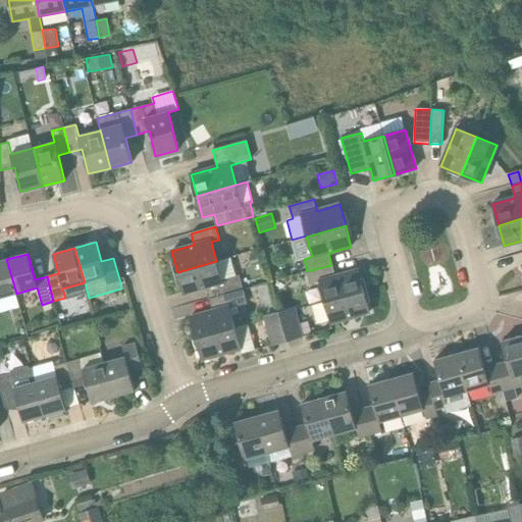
[(257,257),(249,259),(251,266),(259,264),(257,257)]
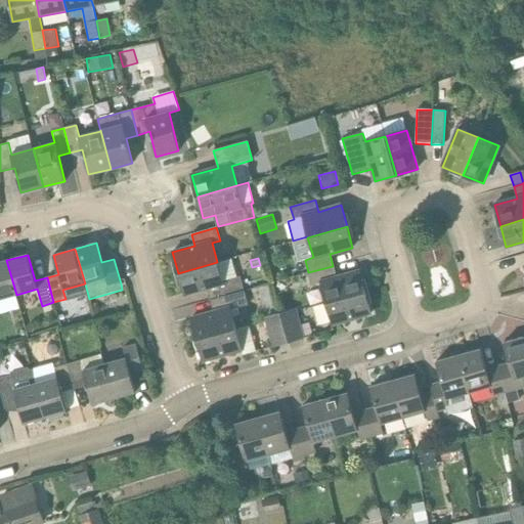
[(0,299),(16,295),(6,260),(0,262),(0,299)]
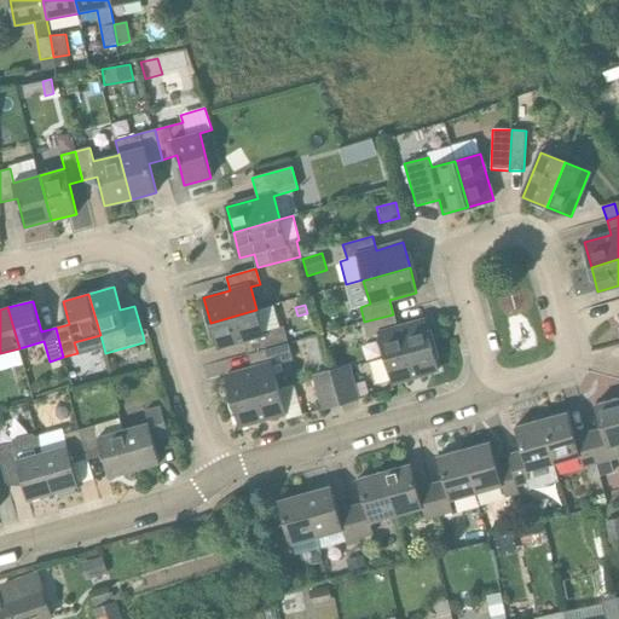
[(288,343),(282,319),(260,328),(256,310),(210,323),(218,348),(244,341),(248,354),(288,343)]
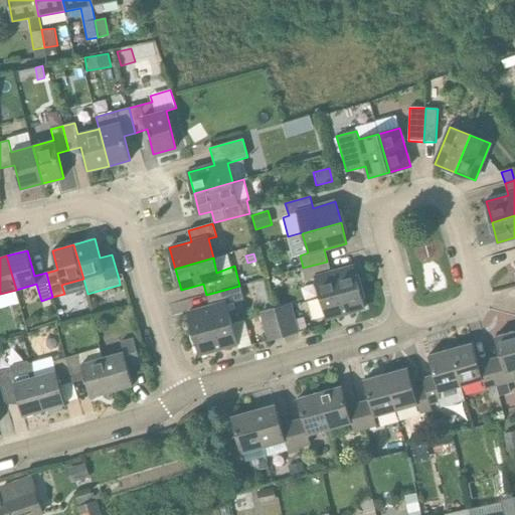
[(359,288),(353,267),(331,273),(327,262),(303,268),(307,281),(315,279),(320,299),(359,288)]
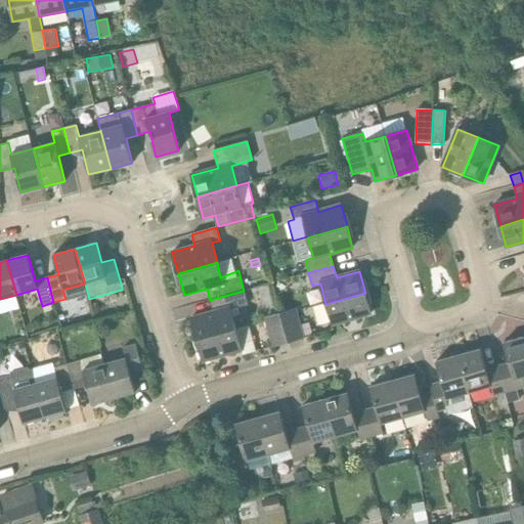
[(236,329),(230,310),(248,304),(244,291),(210,300),(213,312),(190,318),(197,340),(236,329)]
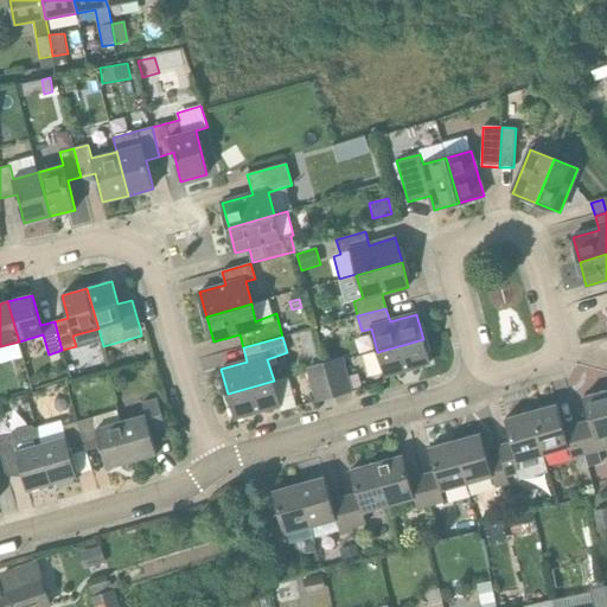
[(423,339),(377,352),(363,356),(369,377),(383,372),(384,376),(429,364),(423,339)]
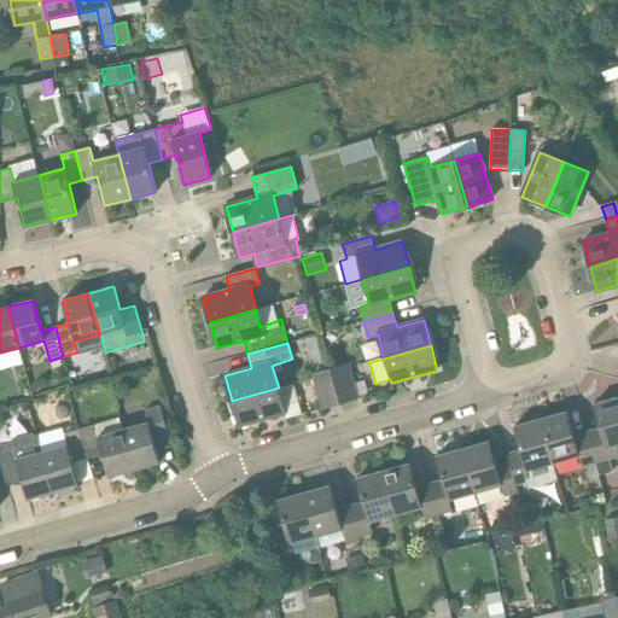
[(340,404),(357,400),(349,368),(345,369),(344,365),(331,369),(336,388),(340,404)]
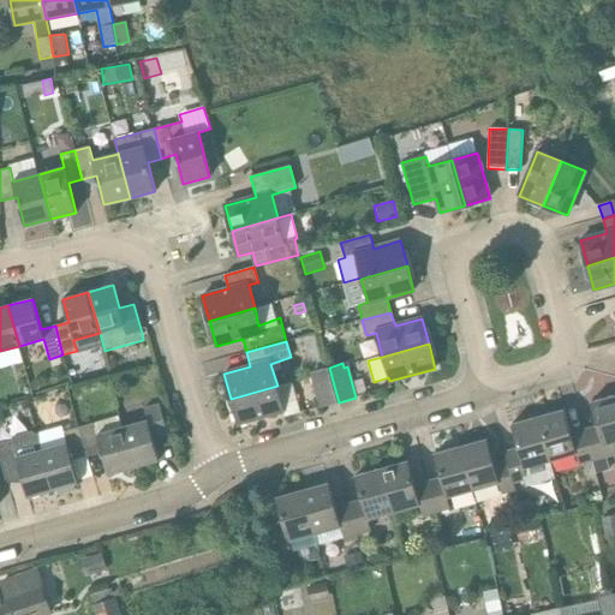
[(339,402),(334,386),(329,368),(315,371),(316,376),(312,377),(321,407),(339,402)]
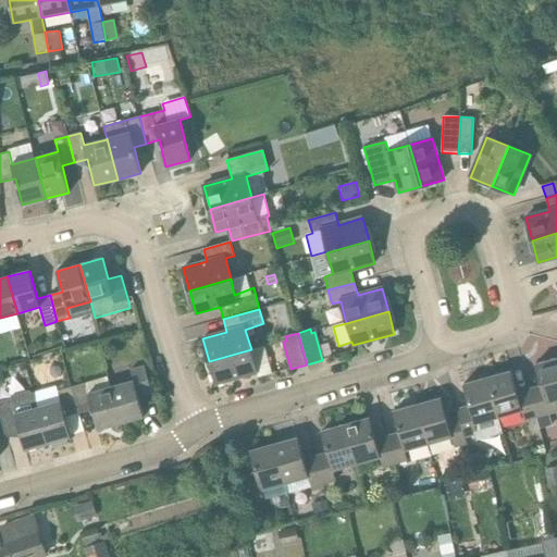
[(215,384),(257,372),(251,349),(209,361),(215,384)]
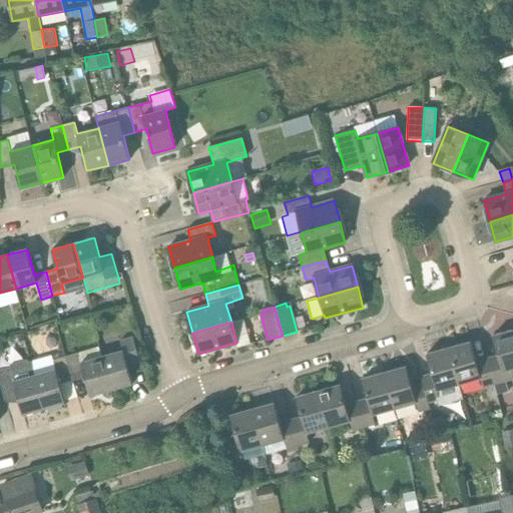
[(512,370),(512,330),(493,336),(498,355),(488,359),(495,385),(505,382),(512,379),(512,374),(512,371),(512,370)]
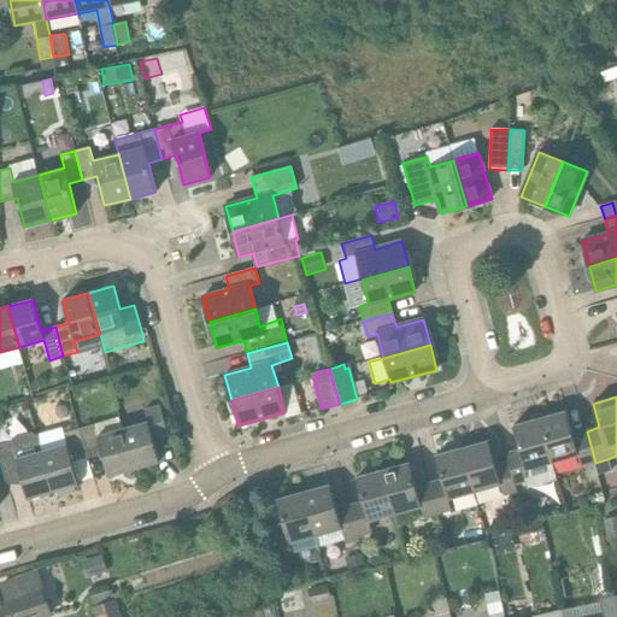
[(135,469),(159,462),(153,439),(169,435),(160,406),(145,411),(148,422),(124,428),(135,469)]
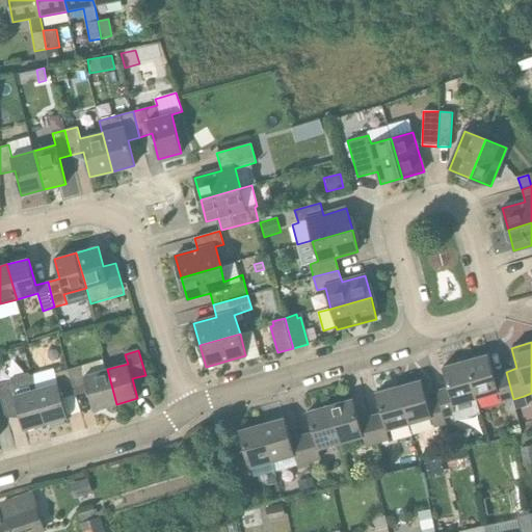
[(513,399),(506,372),(494,375),(488,354),(466,361),(476,398),(498,392),(501,402),(513,399)]
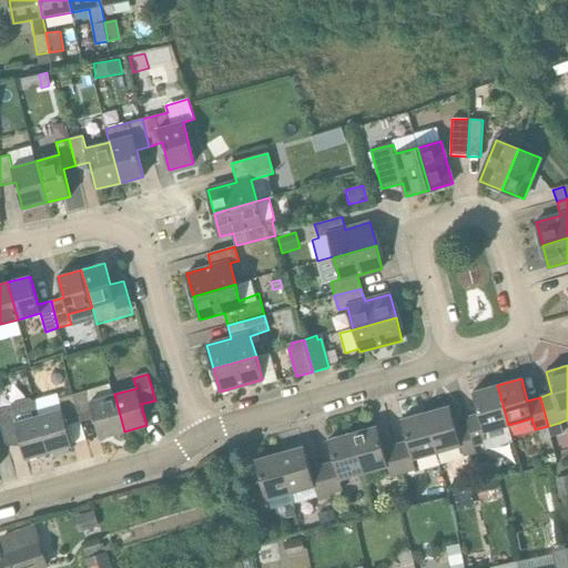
[(484,432),(508,425),(497,385),(473,392),(478,414),(466,418),(468,424),(475,446),(487,443),(484,432)]
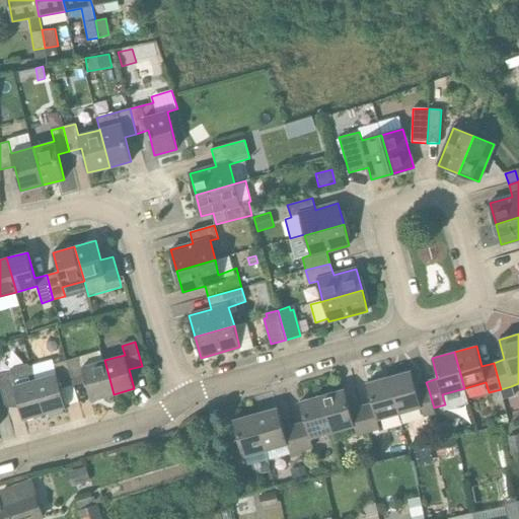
[(114,394),(104,360),(82,367),(80,357),(68,361),(75,384),(86,381),(91,400),(114,394)]
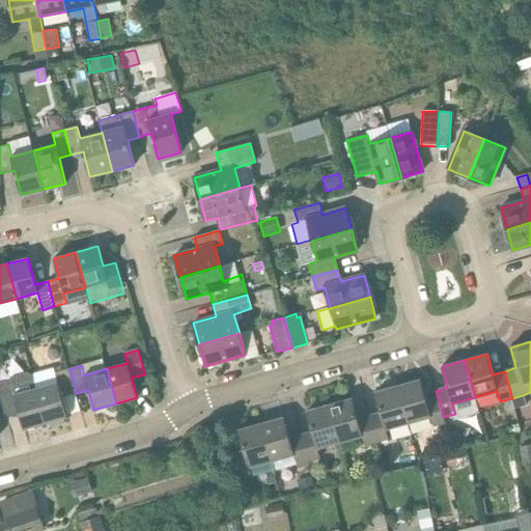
[(62,397),(77,393),(70,369),(47,375),(45,371),(32,375),(36,389),(46,423),(67,417),(62,397)]
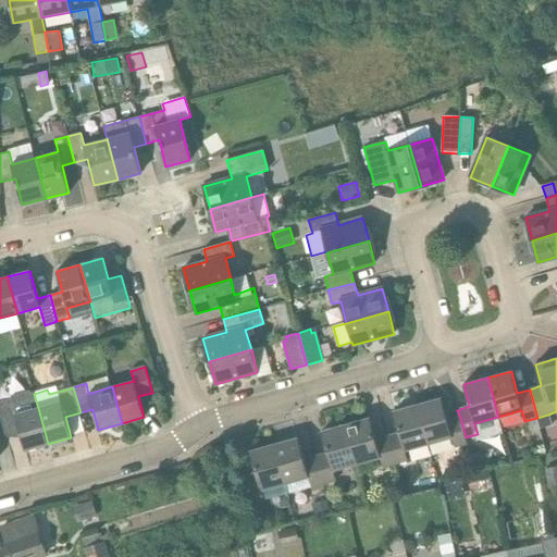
[(38,408),(34,394),(34,392),(31,393),(31,391),(13,395),(13,398),(0,401),(0,413),(5,433),(19,430),(25,450),(48,444),(38,408)]
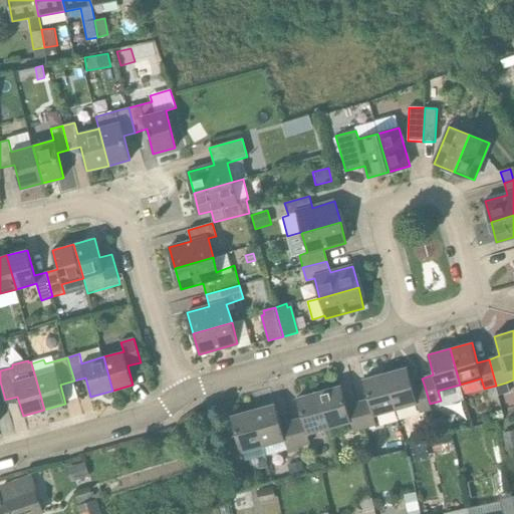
[(430,404),(424,383),(413,387),(407,367),(386,373),(395,410),(417,404),(420,414),(431,410),(430,404)]
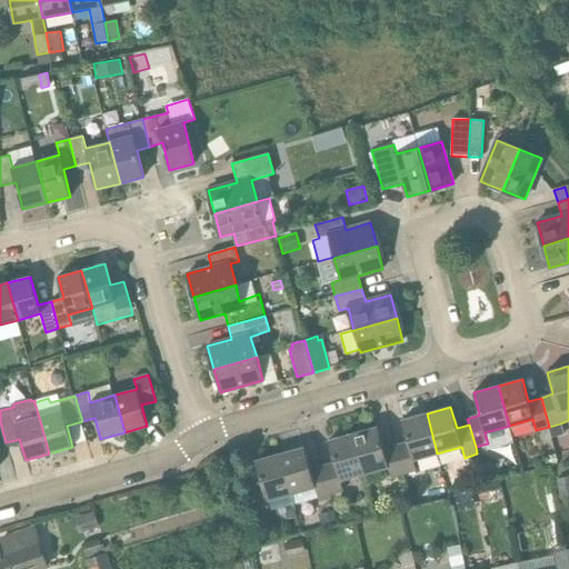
[(413,460),(437,453),(427,413),(402,420),(408,441),(397,446),(405,473),(417,470),(413,460)]
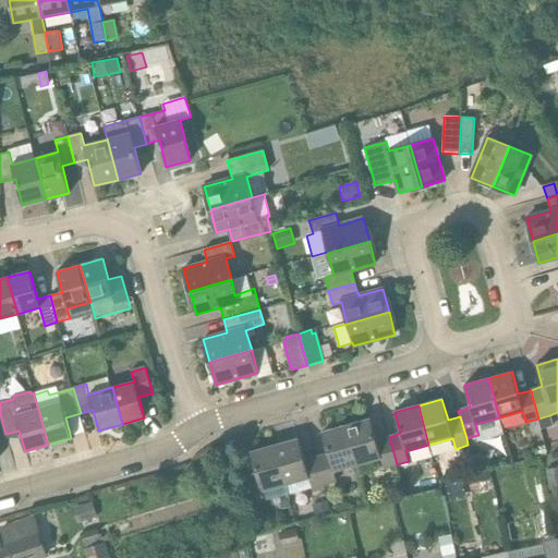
[(553,426),(549,415),(538,419),(541,428),(553,426)]
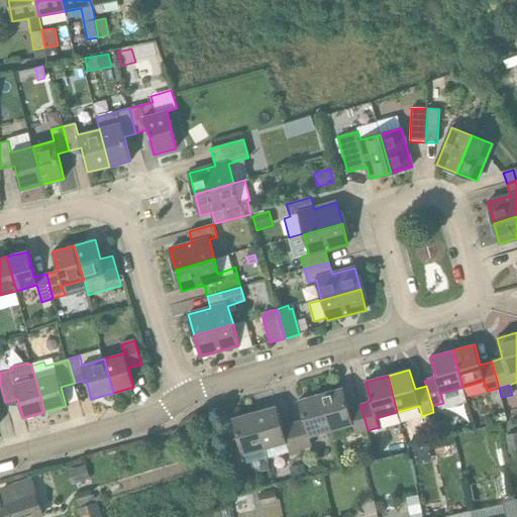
[(368,430),(360,405),(348,408),(343,388),(321,394),(332,430),(352,424),(355,434),(368,430)]
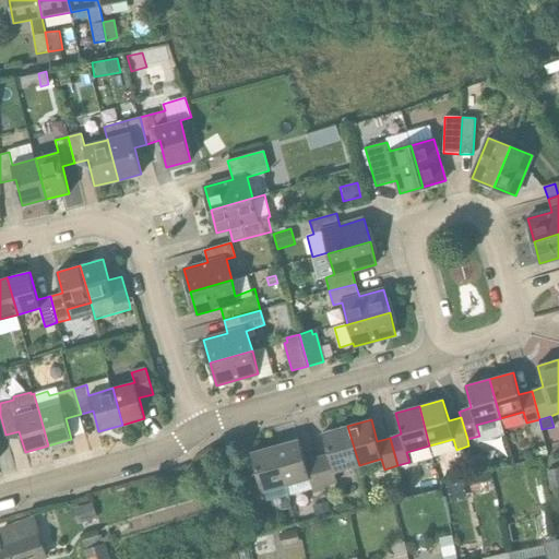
[(334,472),(359,465),(347,426),(323,432),(329,454),(318,458),(325,486),(337,483),(334,472)]
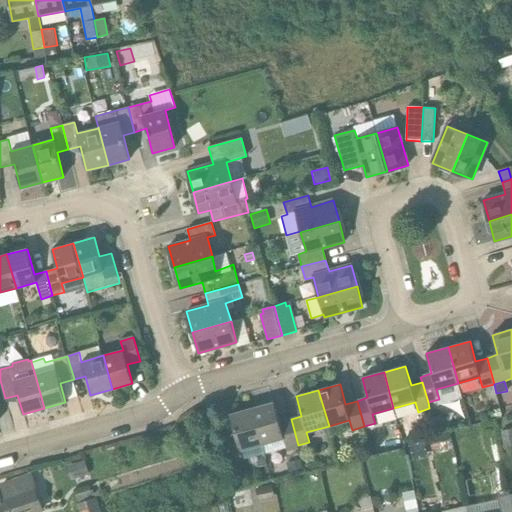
[(506,408),(511,405),(511,392),(501,398),(506,408)]
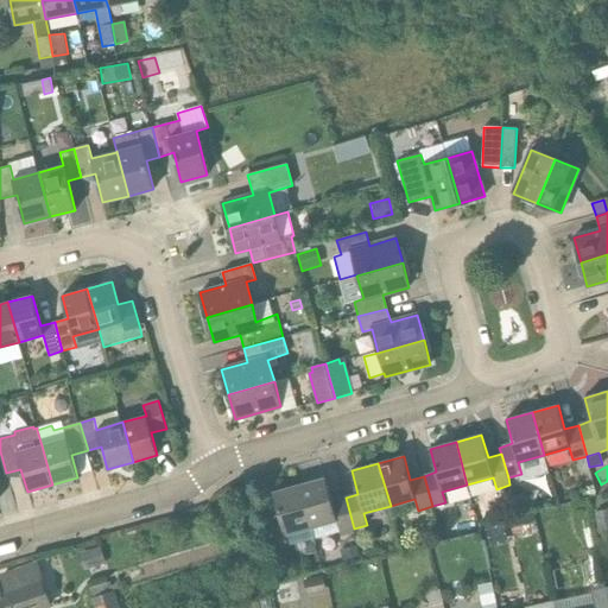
[(354,529),(346,498),(331,501),(325,477),(299,485),(314,539),(315,539),(340,532),(341,537),(354,533),(353,529),(354,529)]
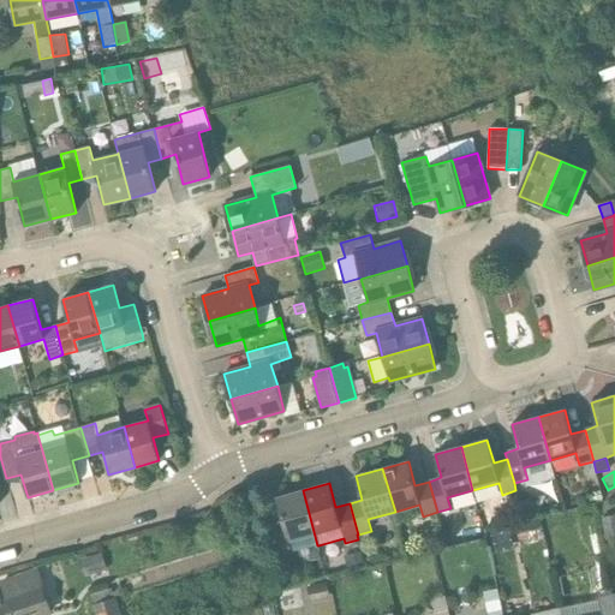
[(292,553),(317,545),(303,490),(276,499),(282,521),(269,526),(278,556),(292,553)]
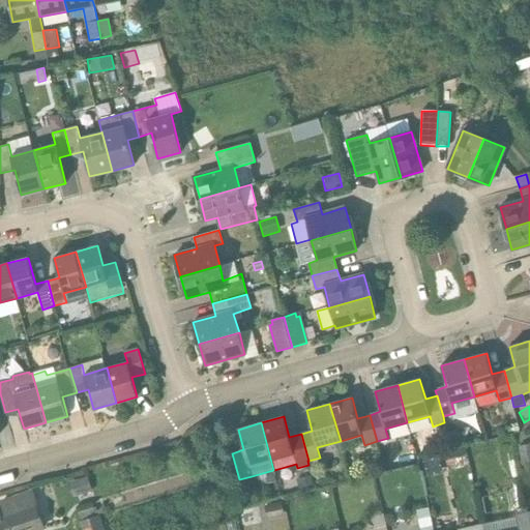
[(529,443),(519,446),(522,466),(529,464),(529,443)]
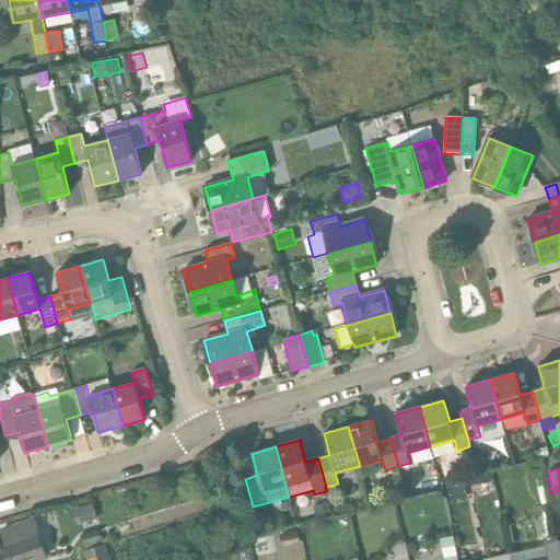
[(91,501),(71,509),(77,526),(96,518),(91,501)]
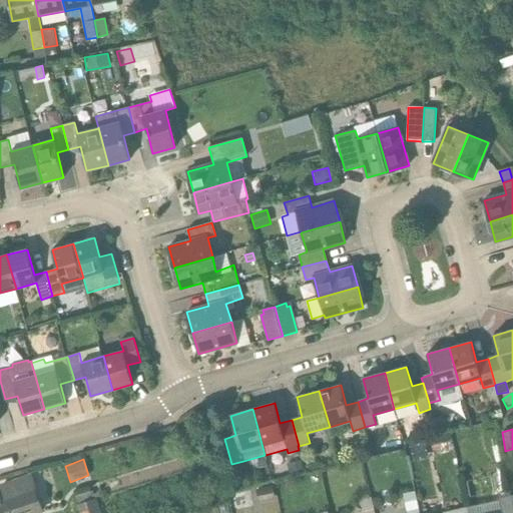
[(300,460),(287,464),(289,473),(303,470),(300,460)]
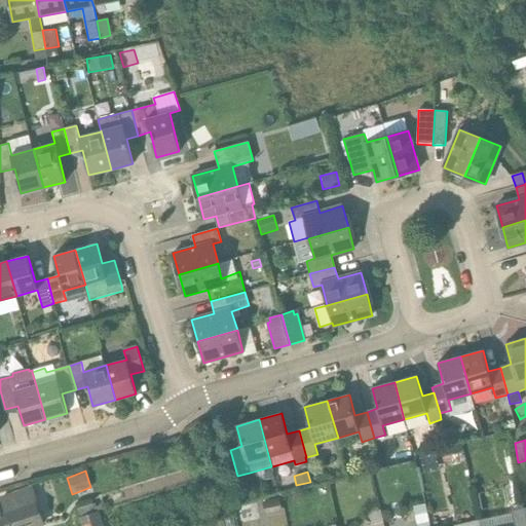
[(0,514),(0,525),(36,525),(44,524),(32,488),(1,498),(5,513),(0,514)]
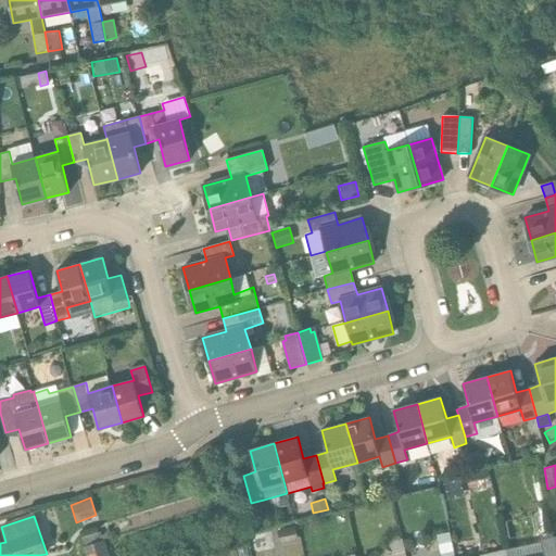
[(294,527),(277,531),(280,544),(298,540),(294,527)]
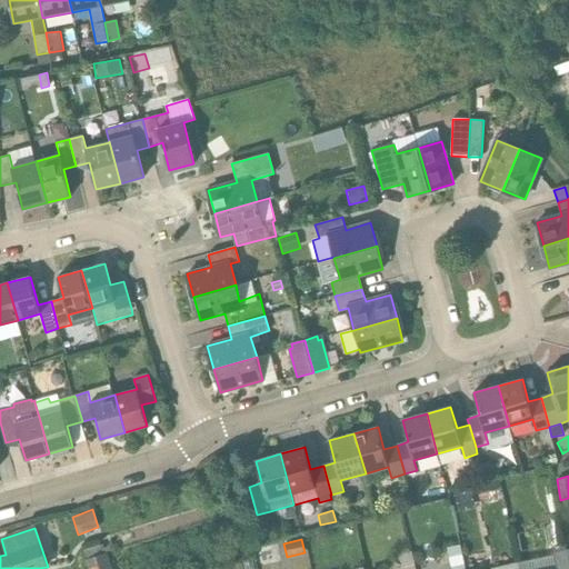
[(560,568),(568,567),(566,549),(553,552),(553,555),(556,568),(560,568)]
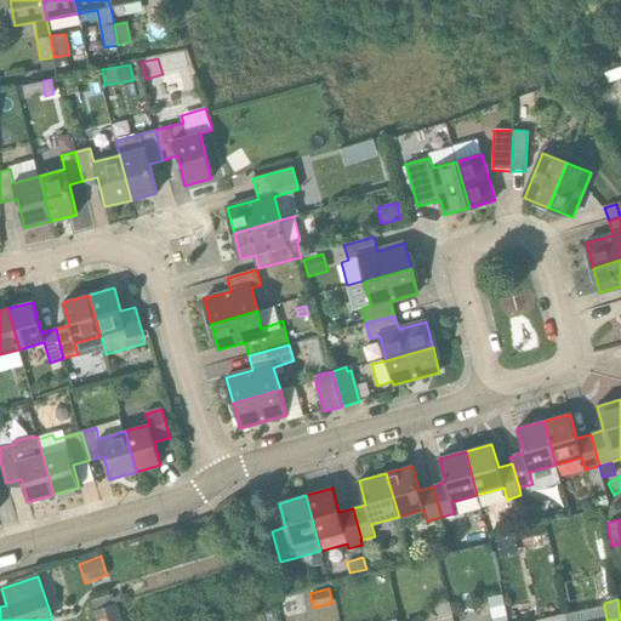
[(93,610),(92,610),(95,620),(121,620),(117,603),(115,603),(93,610)]
